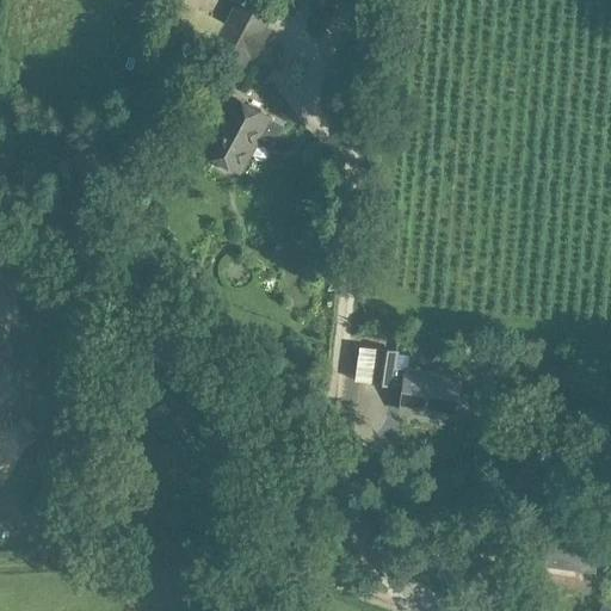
[(259,28),(264,19),(234,1),(207,47),(238,66),(244,56),(247,57),(264,30),(259,28)]
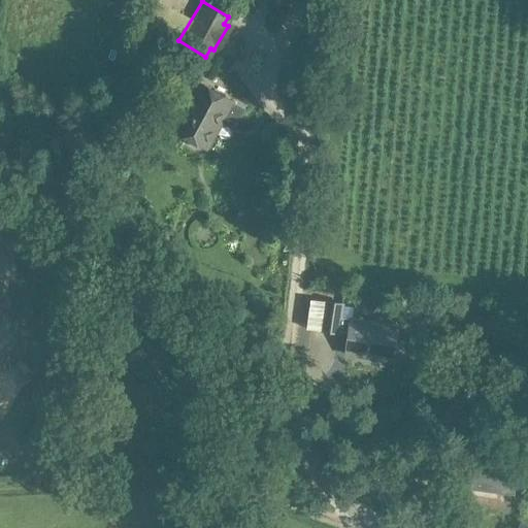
[(200,85),(175,131),(207,149),(233,101),(200,85)]
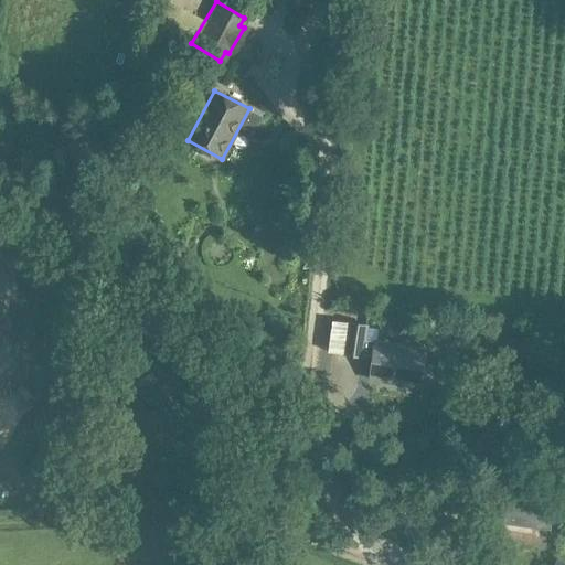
[(365,340),(368,327),(368,326),(364,324),(364,323),(333,318),(328,352),(365,358),(362,377),(420,386),(426,349),(365,340)]
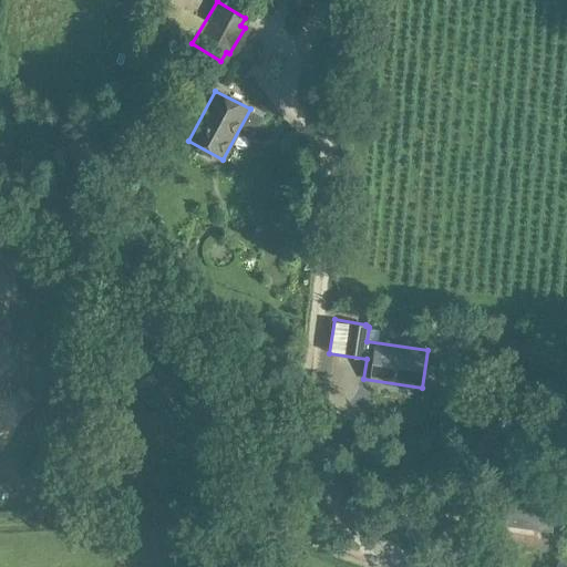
[(406,322),(405,332),(404,341),(420,342),(421,325),(406,322)]
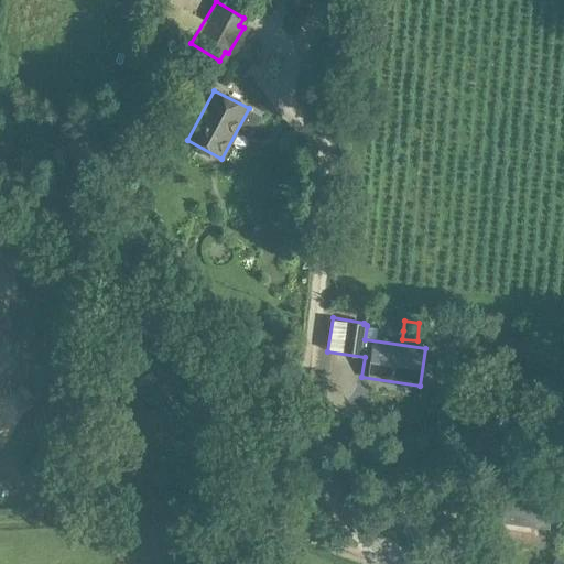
[(501,525),(546,530),(548,513),(535,512),(537,501),(503,498),(501,525)]
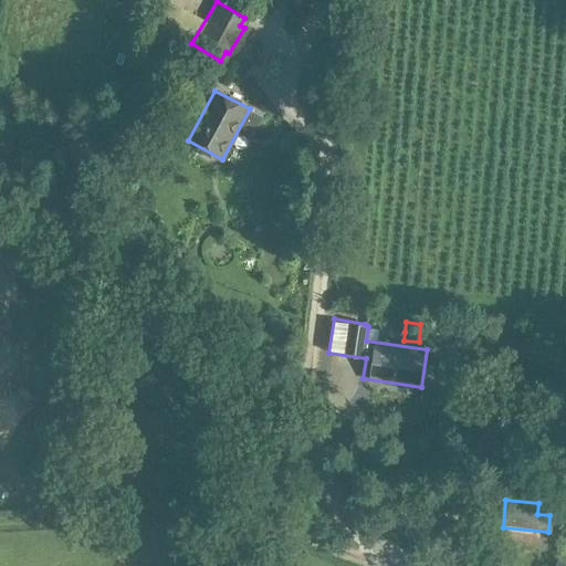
[(411,524),(405,510),(395,515),(401,530),(411,524)]
